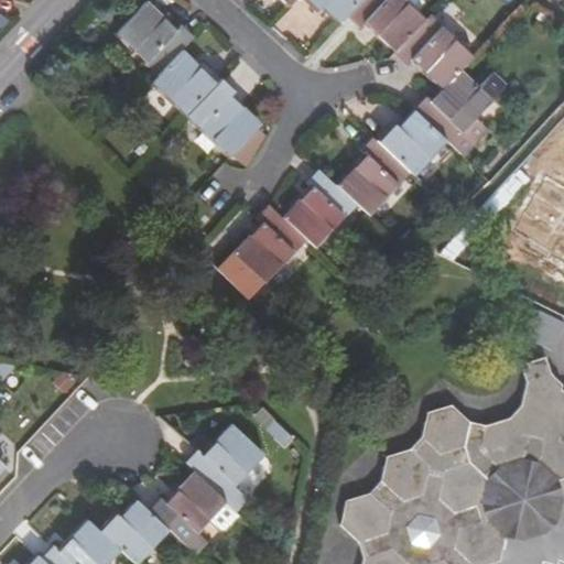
[(144,0),(116,31),(159,73),(181,50),(193,36),(181,23),(176,28),(147,0),(144,0)]
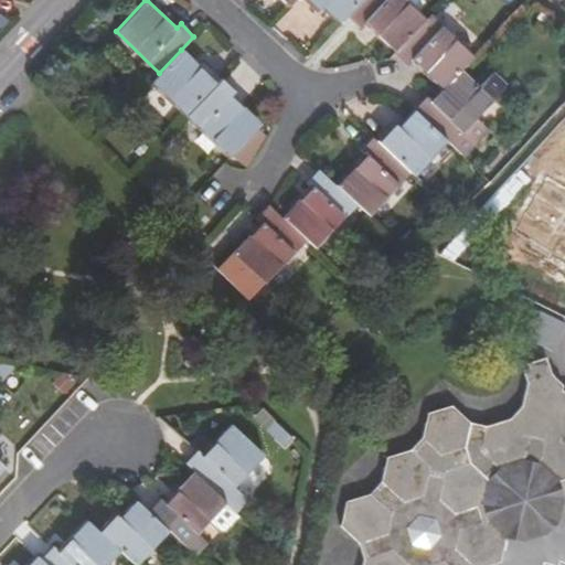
[(323,8),(338,21),(344,14),(360,0),(307,0),(319,11),(323,8)]
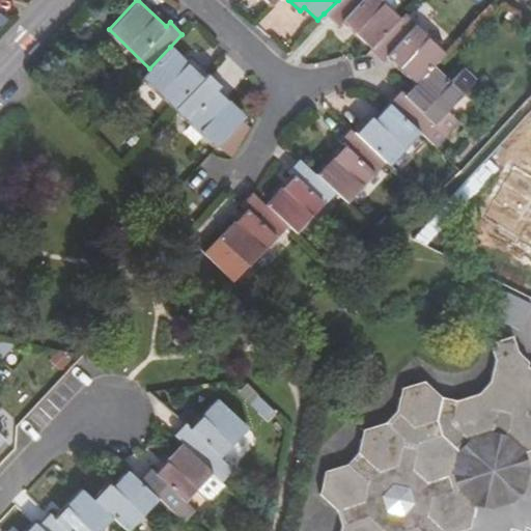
[(338,0),(324,14),(337,26),(342,21),(371,50),(400,20),(380,0),(338,0)]
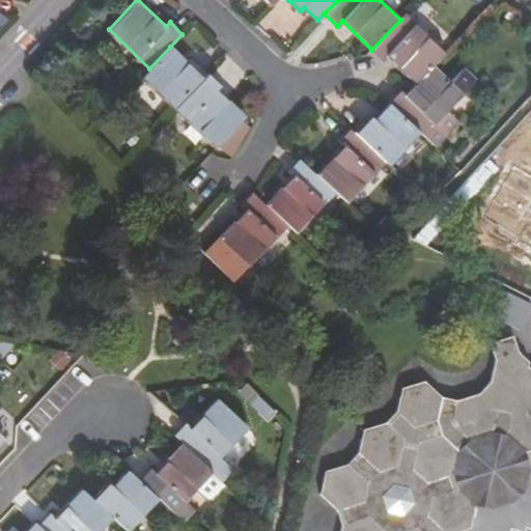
[(445,55),(404,16),(400,20),(371,50),(382,60),(387,56),(416,83),(434,67),(445,55)]
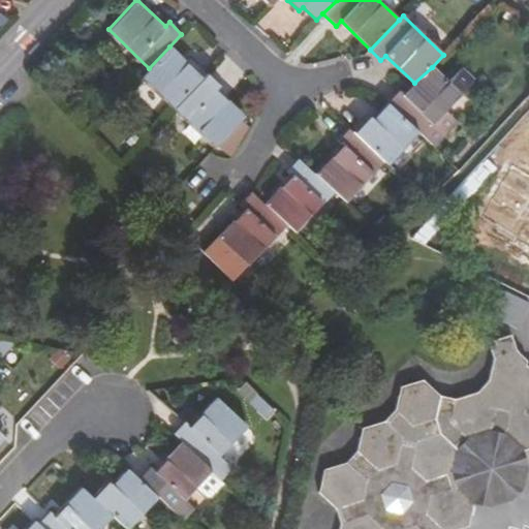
[(142,78),(175,107),(207,73),(191,58),(187,63),(169,47),(149,68),(150,69),(142,78)]
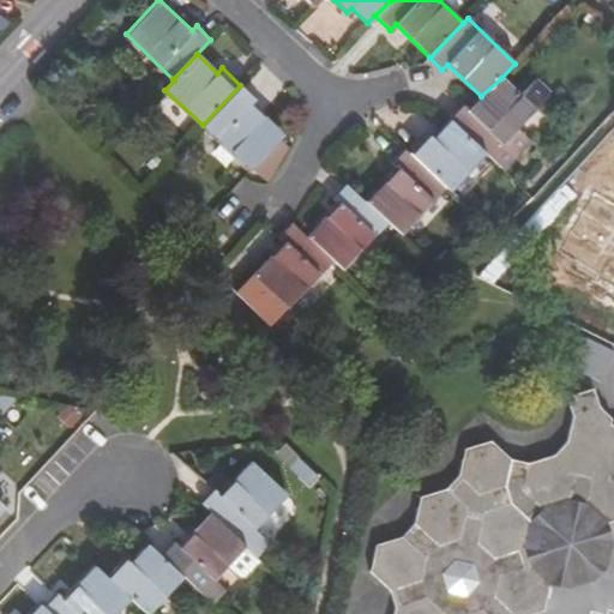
[(486,154),(504,169),(530,140),(517,128),(552,92),(536,77),(519,94),(501,78),(481,96),(467,113),(463,109),(451,121),(486,154)]
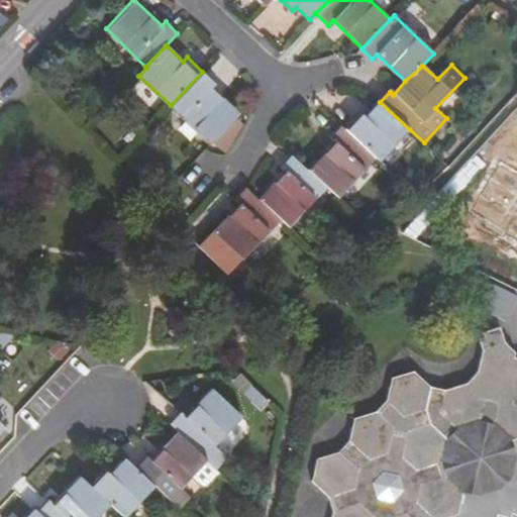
[(214,84),(202,72),(171,105),(211,142),(238,113),(211,88),(214,84)]
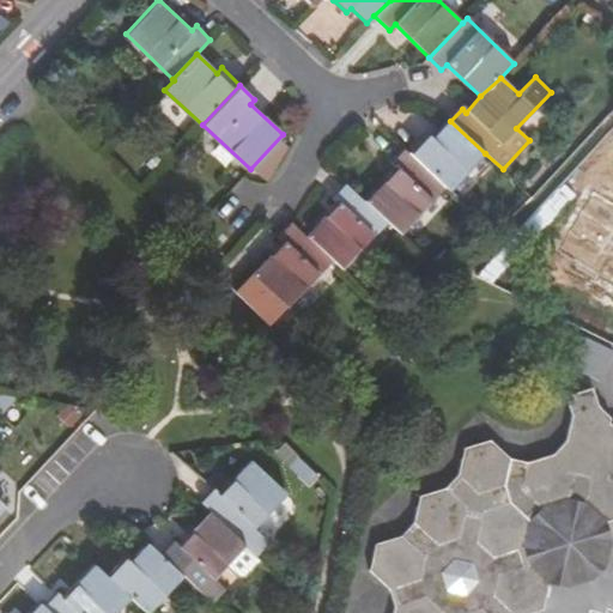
[(426,138),(410,155),(444,188),(445,187),(450,190),(485,153),(450,121),(431,141),(426,138)]
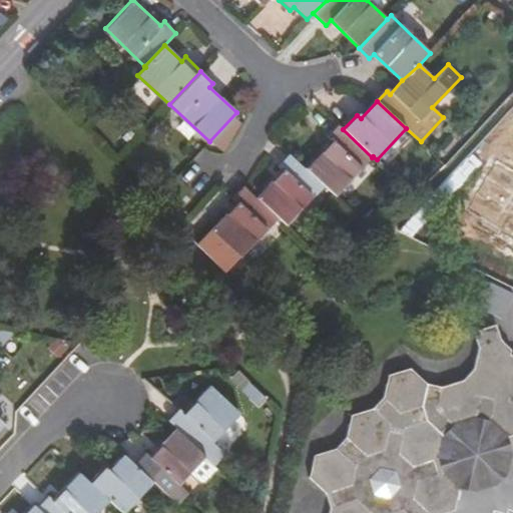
[(335,194),(372,157),(343,129),(339,124),(327,137),(331,141),(305,168),(322,186),(323,185),(335,194)]
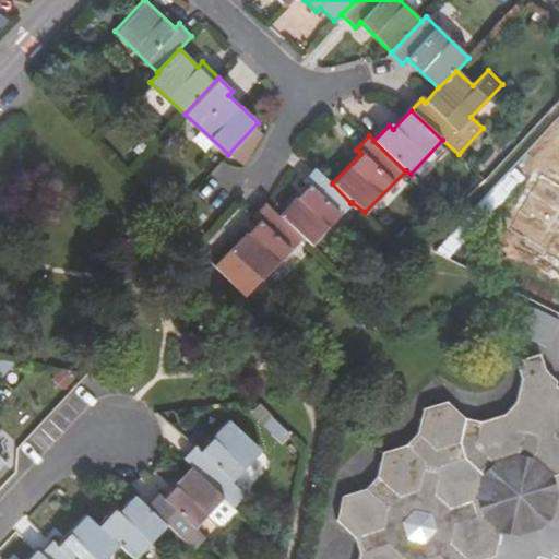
[(308,185),(278,214),(301,238),(304,236),(311,244),(351,203),(332,183),(316,167),(304,180),(308,185)]
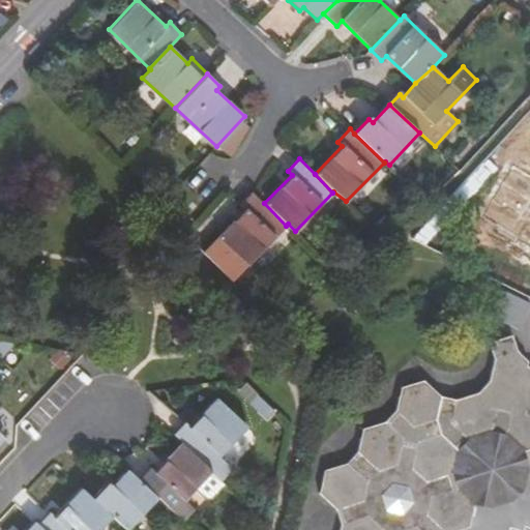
[(245,265),(286,226),(264,203),(257,196),(249,190),(237,202),(244,209),(203,254),(231,281),(245,265)]
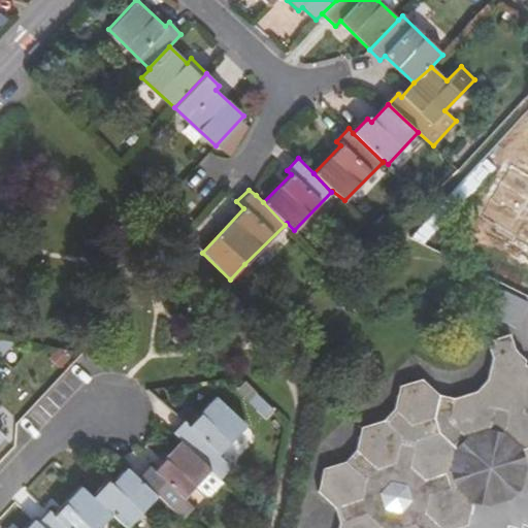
[(491,315),(516,327),(527,303),(527,301),(504,290),(491,315)]
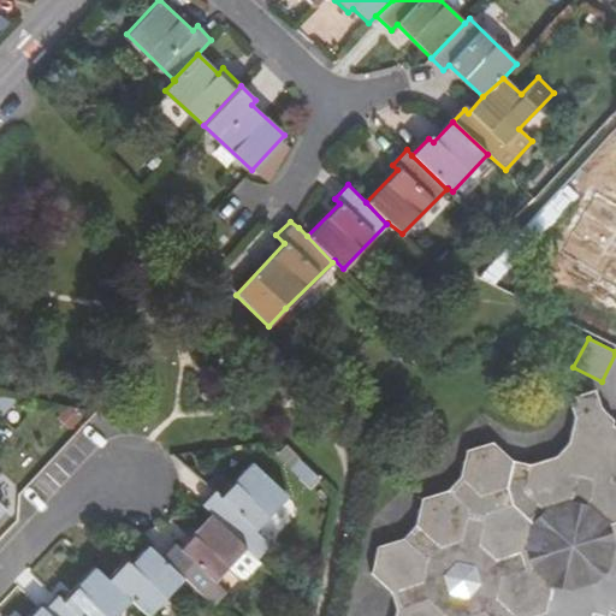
[(528,615),(529,615),(549,610),(550,591),(611,575),(615,521),(615,520),(615,413),(590,391),(573,395),(569,450),(523,463),(496,439),(480,444),(398,538),(374,544),(392,615),(528,615)]
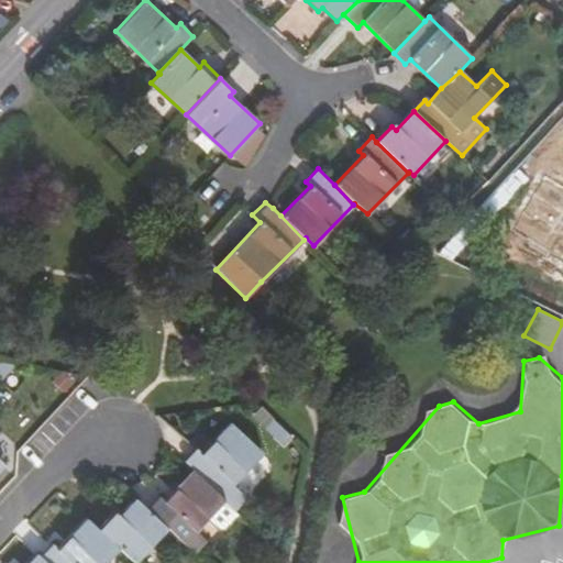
[(0,379),(13,365),(0,361),(0,379)]
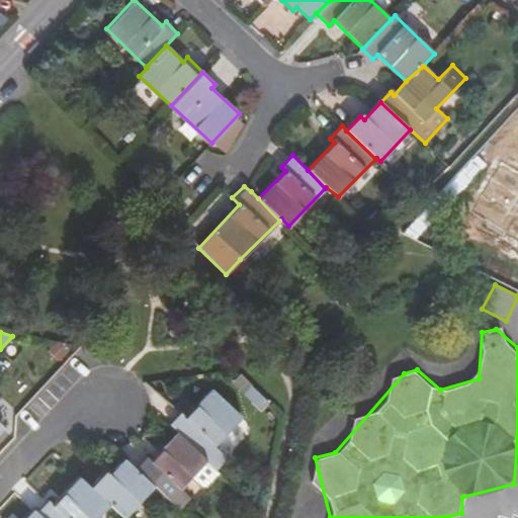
[(179,413),(168,424),(176,433),(205,461),(217,470),(228,458),(213,445),(240,416),(211,390),(184,417),(179,413)]
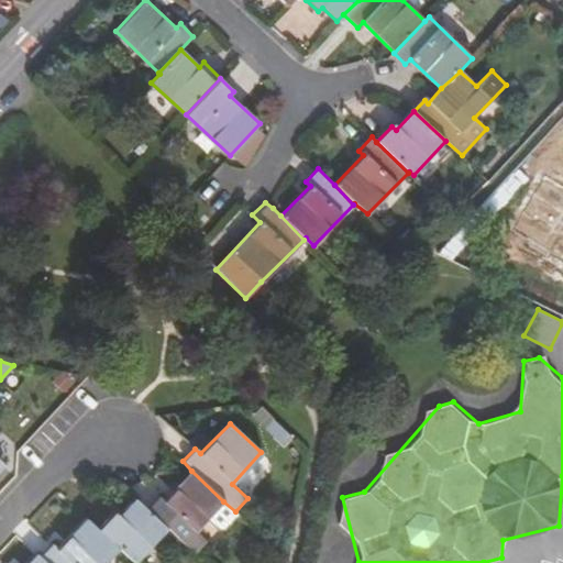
[(184,543),(223,501),(191,471),(163,499),(157,495),(146,508),(167,527),(184,543)]
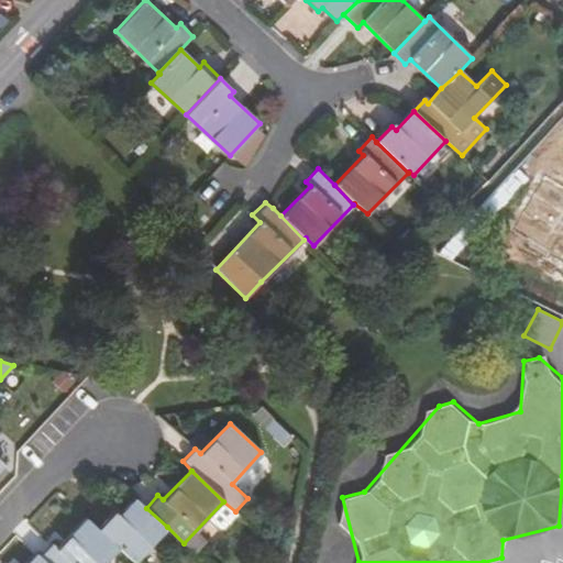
[(134,562),(167,527),(146,508),(134,497),(118,515),(114,512),(98,529),(118,549),(134,562)]
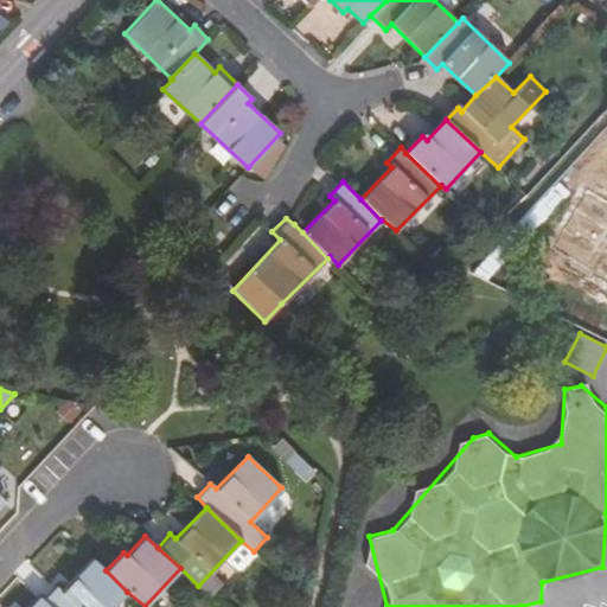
[(112,606),(127,592),(106,570),(91,558),(61,590),(56,586),(43,600),(50,606),(112,606)]
